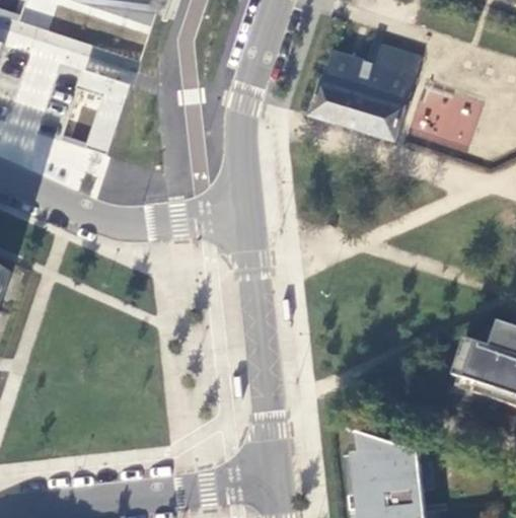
[(68,0),(74,2),(152,14),(156,0),(68,0)]
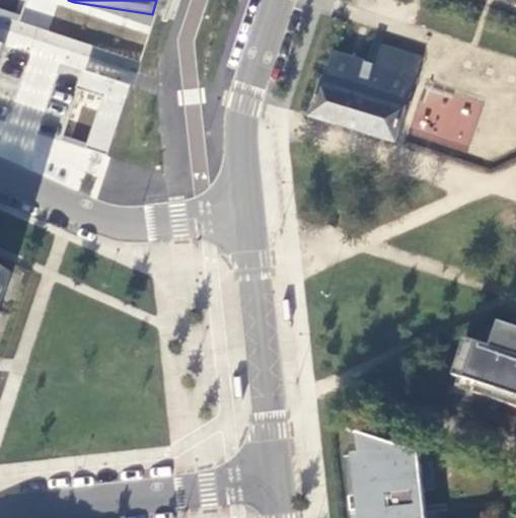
[(330,53),(309,116),(393,142),(419,59),(377,46),(371,65),(357,61),(348,58),(330,53)]
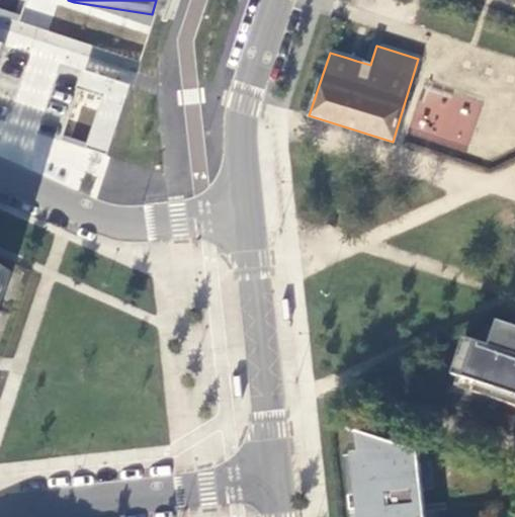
[(130,84),(81,71),(57,139),(106,155),(130,84)]
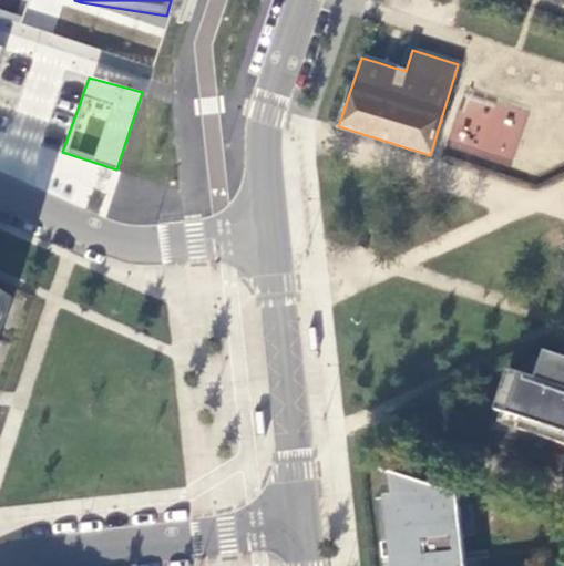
[(563,357),(546,351),(537,379),(509,369),(495,410),(522,419),(519,429),(563,443),(563,357)]
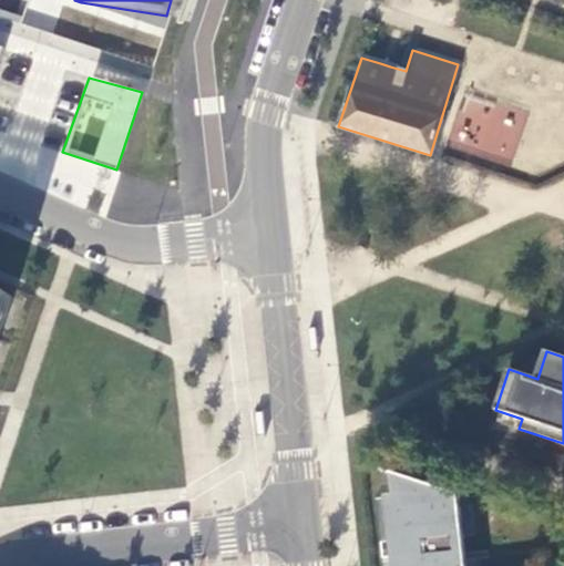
[(391,496),(382,497),(389,565),(462,565),(462,558),(454,559),(451,538),(460,537),(455,495),(388,474),(391,496)]
